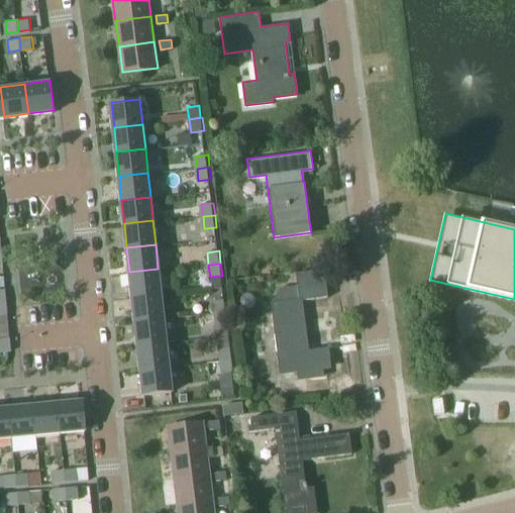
[(328,297),(324,268),(296,272),(298,284),(280,287),(273,301),(271,301),(278,352),(276,352),(279,371),(296,369),(297,377),(323,374),(323,366),(331,365),(329,347),(335,346),(335,345),(309,348),(302,300),(328,297)]
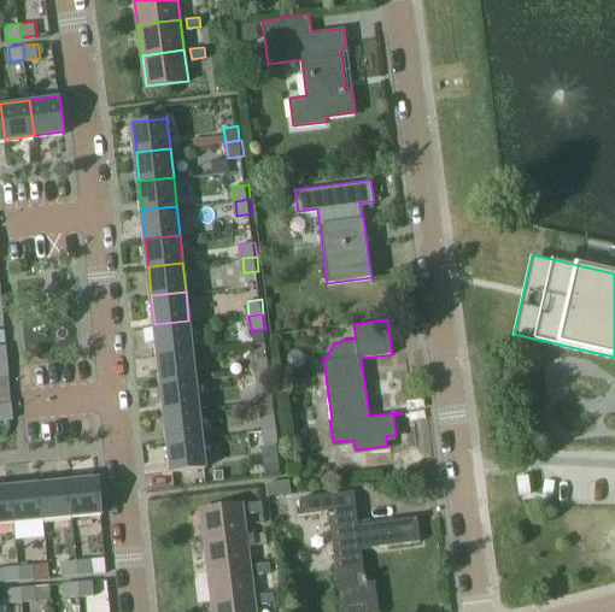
[(192,349),(188,321),(154,324),(157,353),(192,349)]
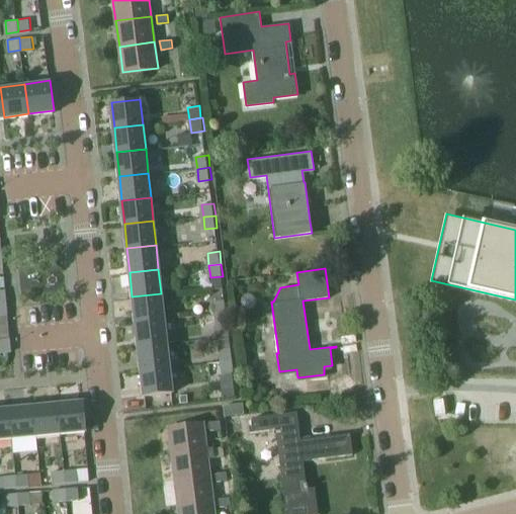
[(163,318),(161,293),(132,296),(135,321),(163,318)]
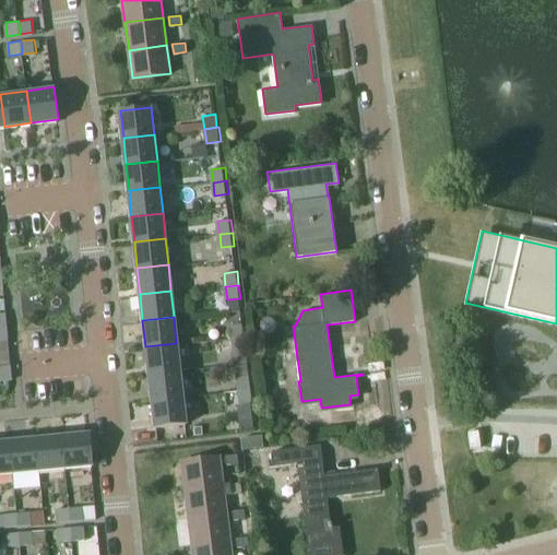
[(248,338),(246,325),(233,327),(234,340),(248,338)]
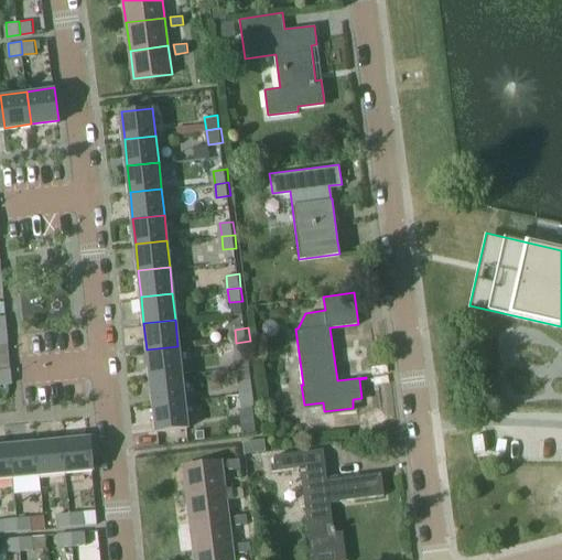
[(251,354),(250,341),(236,343),(238,356),(251,354)]
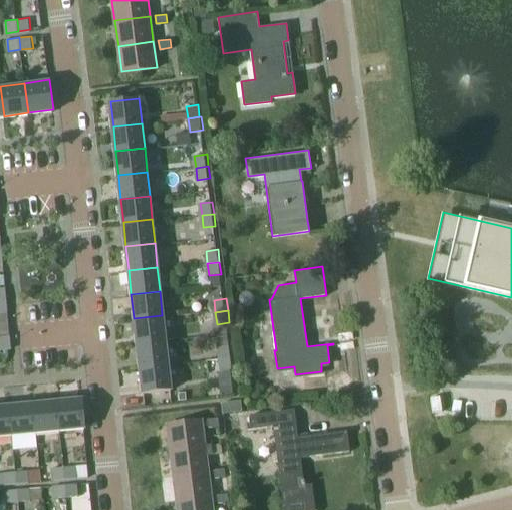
[(165,339),(162,315),(134,318),(137,342),(165,339)]
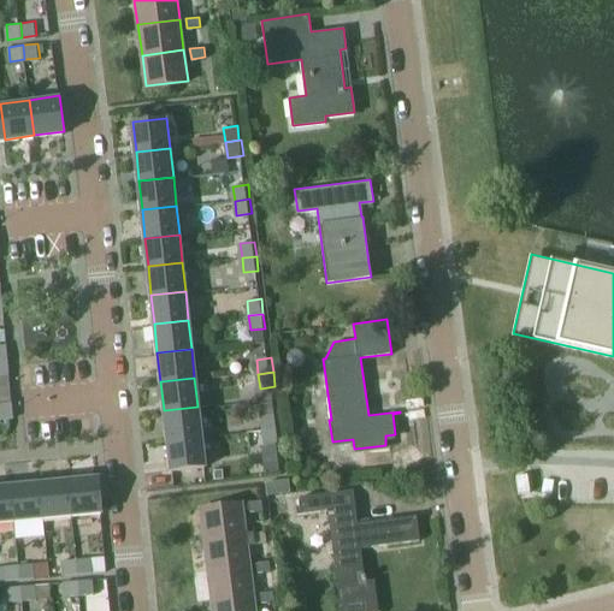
[(11,404),(0,405),(0,420),(12,420),(11,404)]
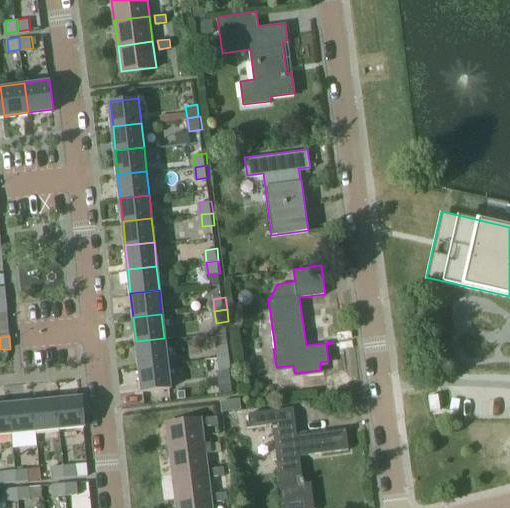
[(167,362),(164,338),(136,341),(138,365),(167,362)]
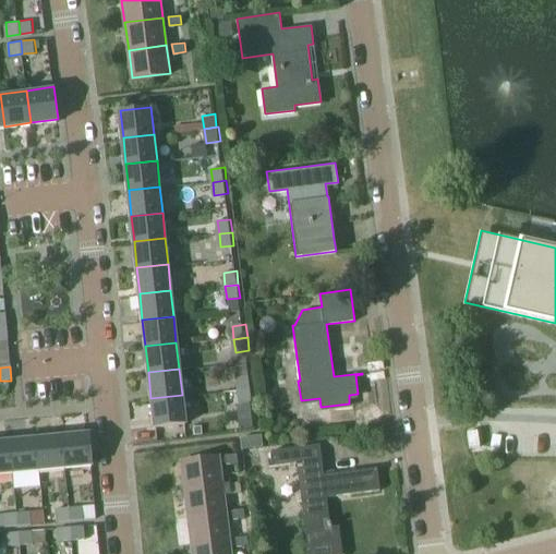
[(248,373),(234,375),(237,392),(250,389),(248,373)]
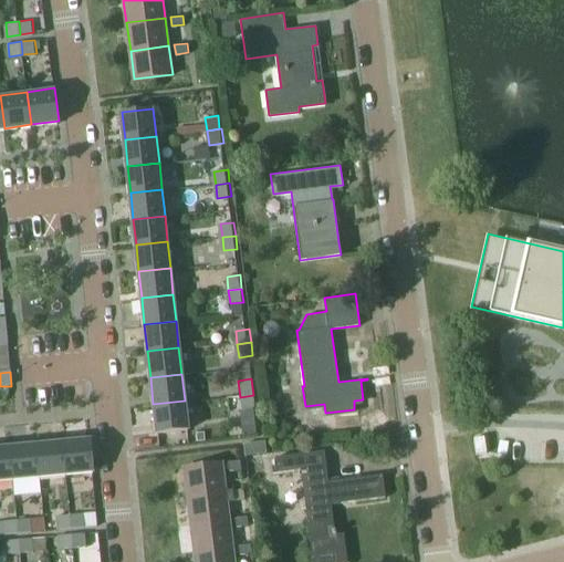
[(253,395),(240,397),(242,410),(246,433),(258,430),(254,406),(253,395)]
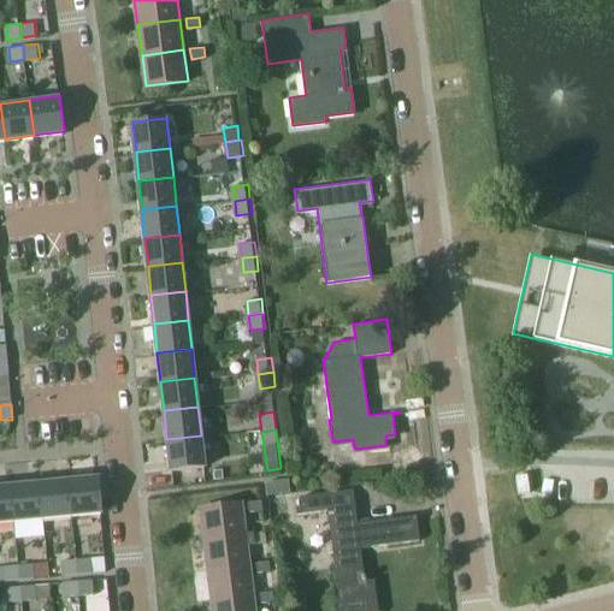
[(204,464),(201,435),(166,439),(170,468),(204,464)]
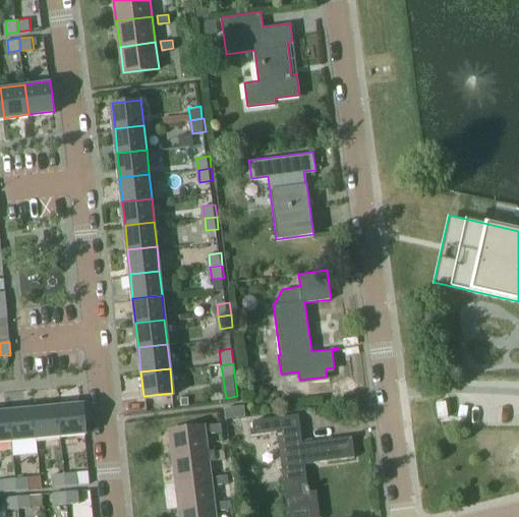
[(446,400),(436,401),(439,416),(448,415),(446,400)]
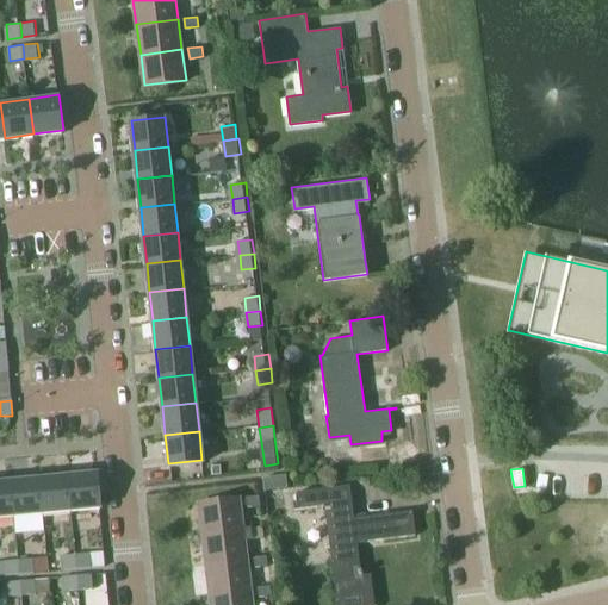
[(99,505),(97,472),(67,474),(70,509),(99,505)]
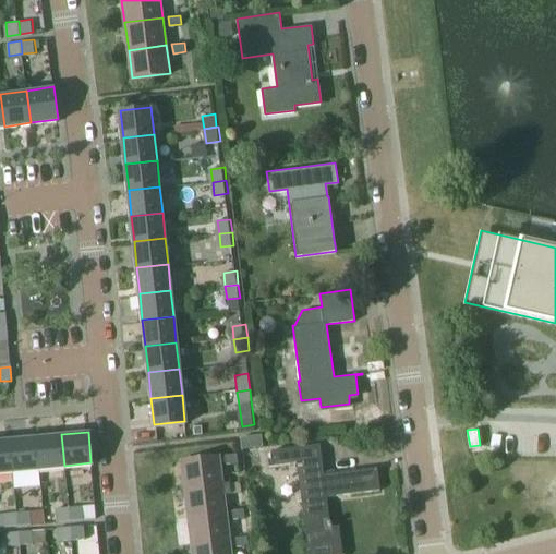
[(64,466),(61,434),(35,436),(38,468),(64,466)]
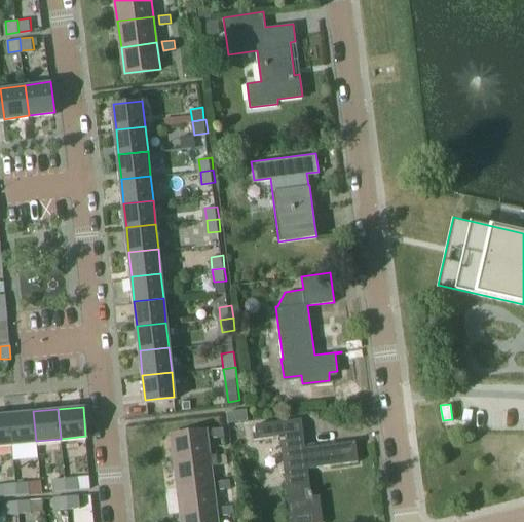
[(36,441),(33,411),(8,414),(11,443),(36,441)]
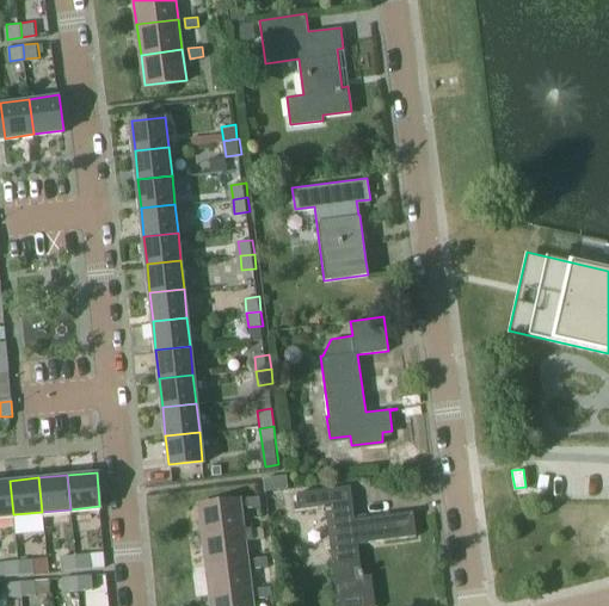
[(0,515),(13,514),(10,481),(0,481),(0,515)]
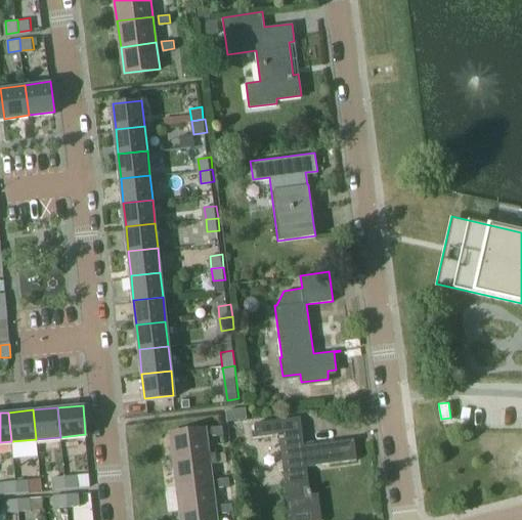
[(304,444),(300,416),(255,421),(256,429),(252,429),(253,436),(278,433),(289,519),(321,519),(318,490),(311,491),(311,488),(309,488),(306,466),(356,459),(353,437),(304,444)]
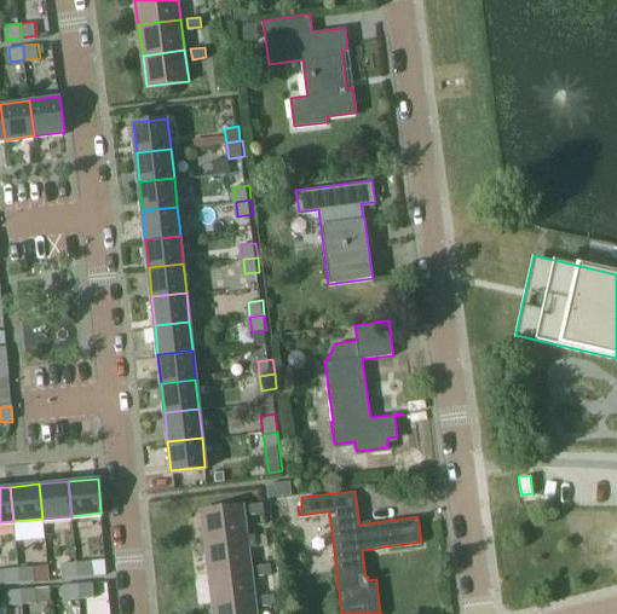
[(247,536),(243,504),(201,509),(205,540),(247,536)]
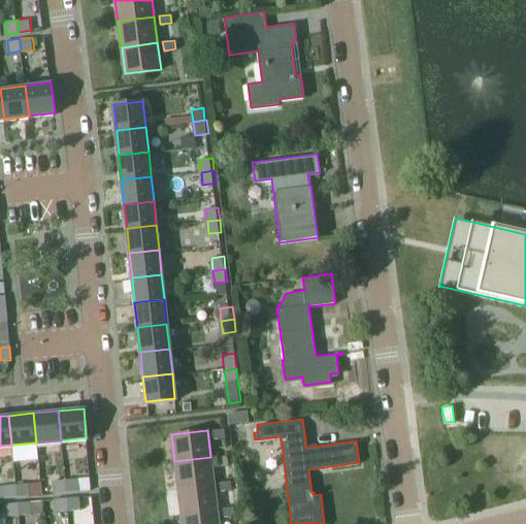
[(211,468),(219,467),(218,456),(210,457),(174,461),(177,487),(212,483),(211,468)]
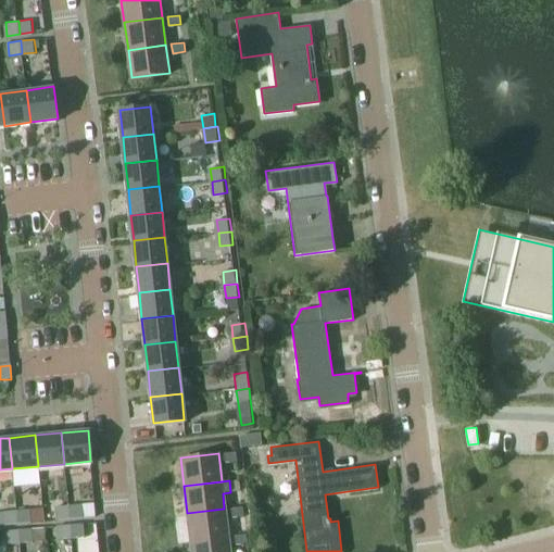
[(71,516),(84,516),(83,502),(70,503),(71,516)]
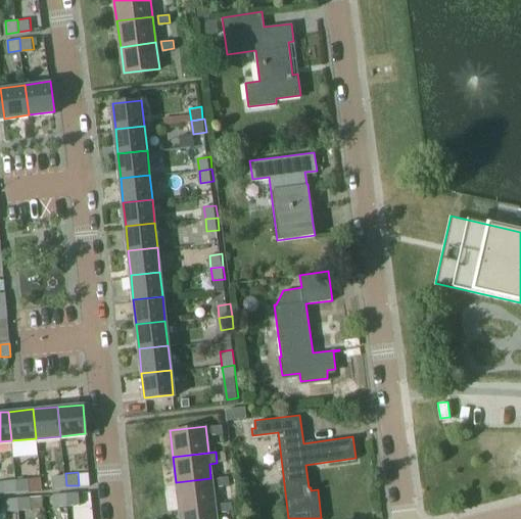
[(66,485),(65,473),(52,474),(53,486),(66,485)]
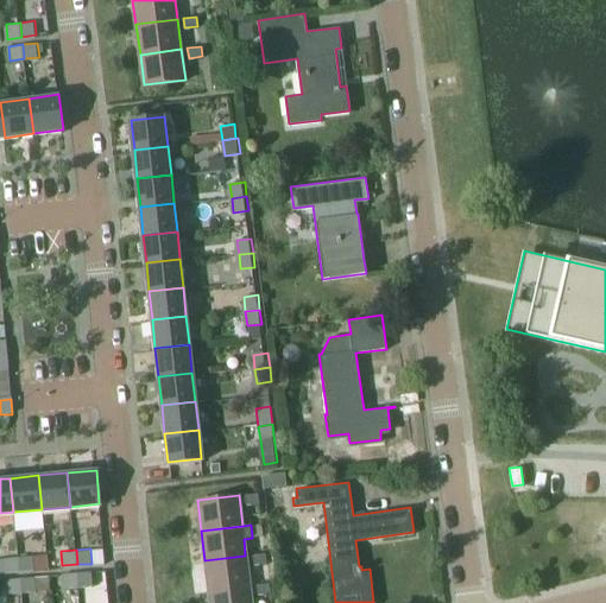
[(35,570),(33,556),(18,557),(19,571),(35,570)]
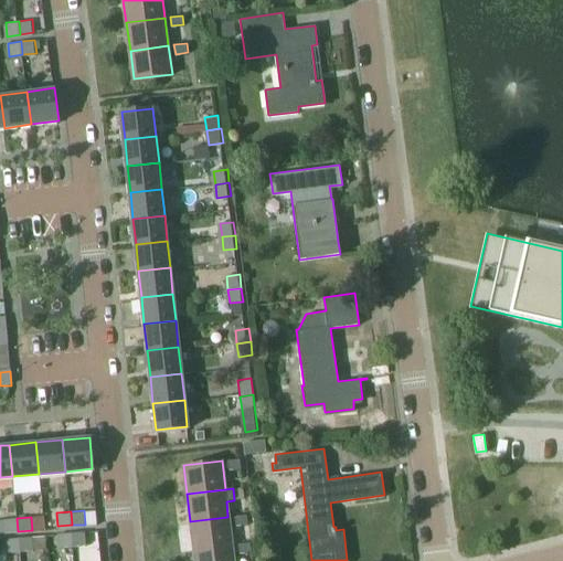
[(231,544),(227,517),(190,521),(193,549),(231,544)]
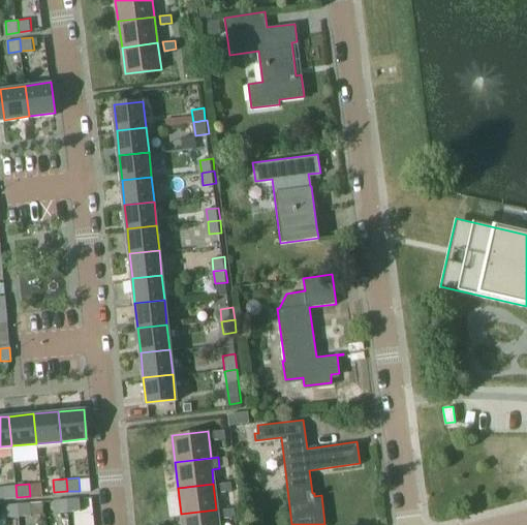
[(0,497),(17,497),(16,485),(0,485),(0,497)]
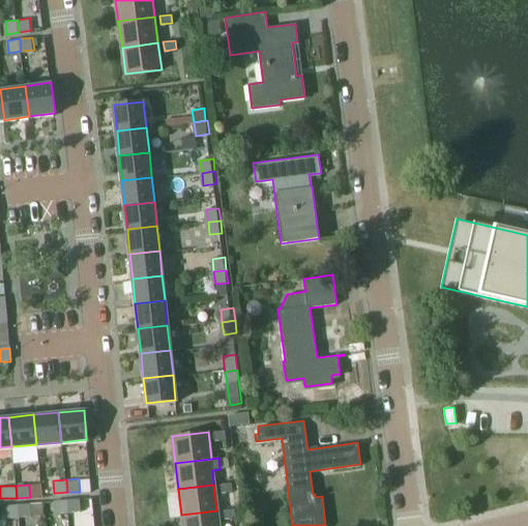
[(69,512),(82,510),(81,498),(68,499),(69,512)]
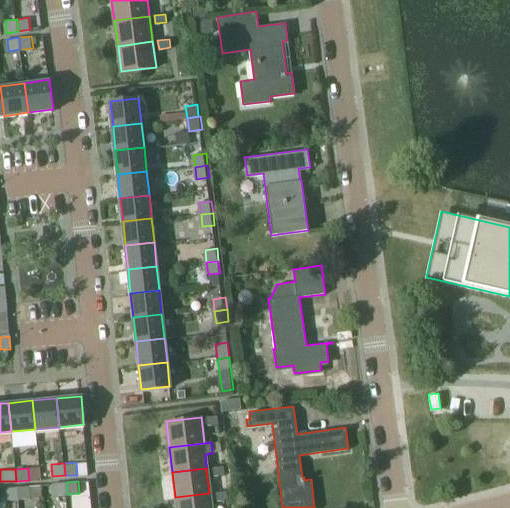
[(67,494),(66,482),(53,483),(54,495),(67,494)]
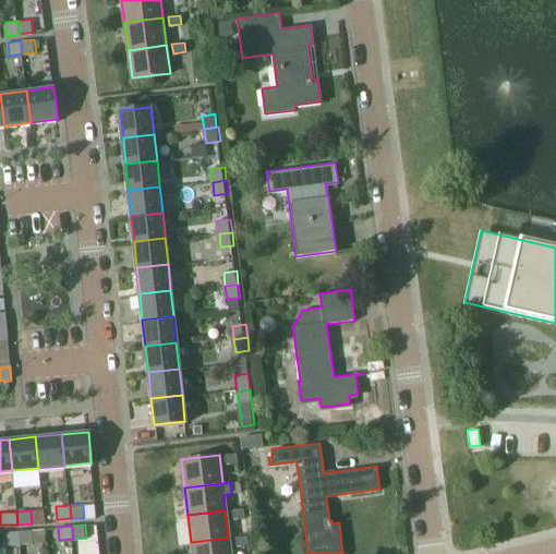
[(25,541),(46,540),(45,528),(24,529),(25,541)]
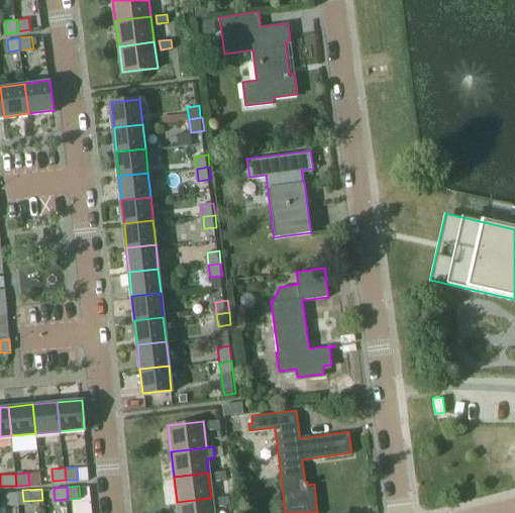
[(23,501),(22,490),(4,492),(5,503),(23,501)]
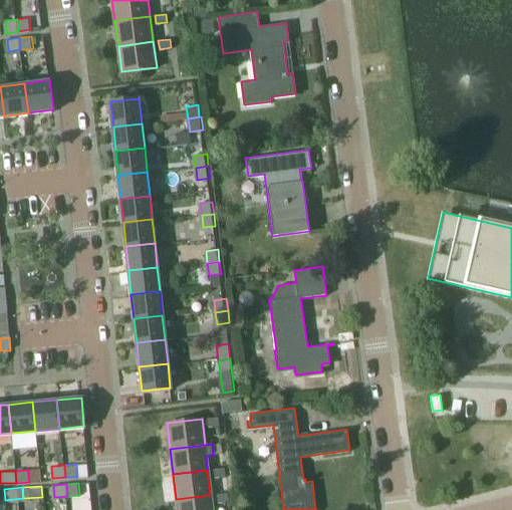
[(212,509),(210,495),(176,499),(177,509),(212,509)]
